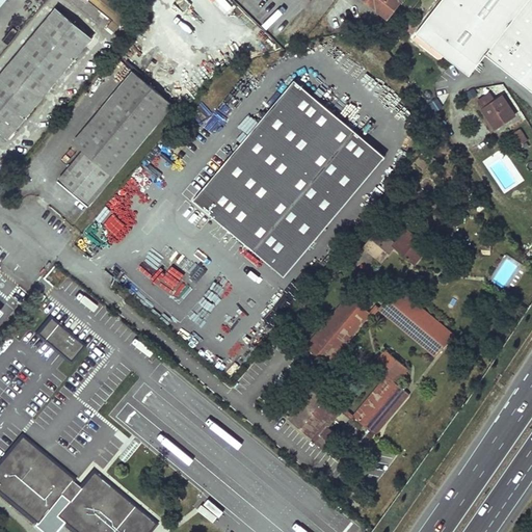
[(362,0),(387,19),(401,1),(400,0),(362,0)]
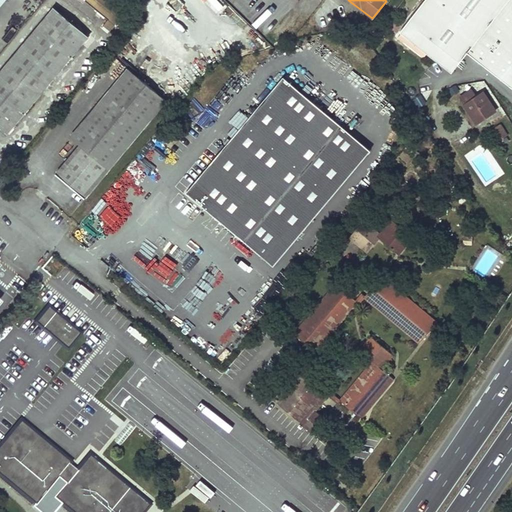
[(425,0),(399,33),(433,61),(442,51),(458,64),(509,0),(425,0)]
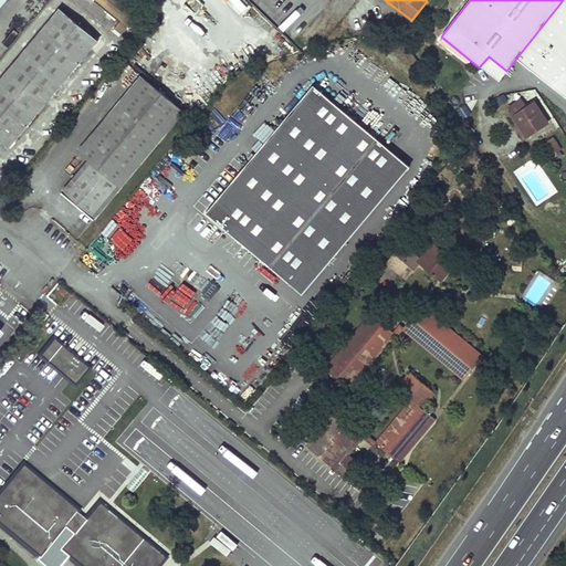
[(258,30),(266,22),(254,10),(245,19),(258,30)]
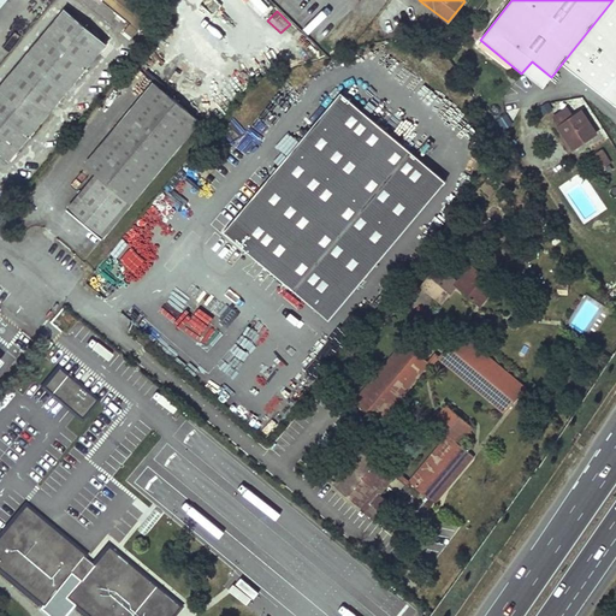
[(61,13),(0,87),(0,158),(6,163),(30,132),(33,135),(37,129),(35,128),(104,47),(61,13)]
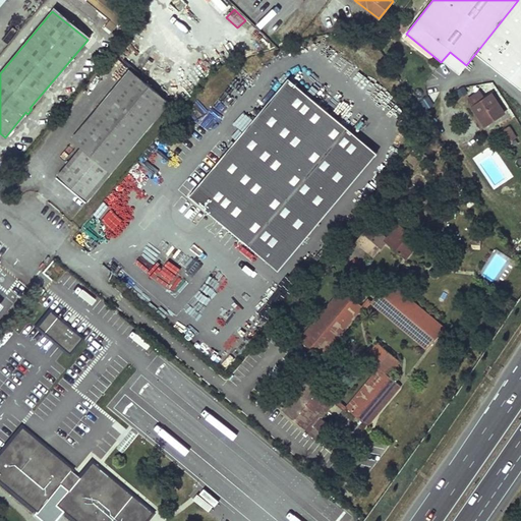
[(79,148),(54,176),(82,200),(168,104),(128,71),(69,139),(79,148)]
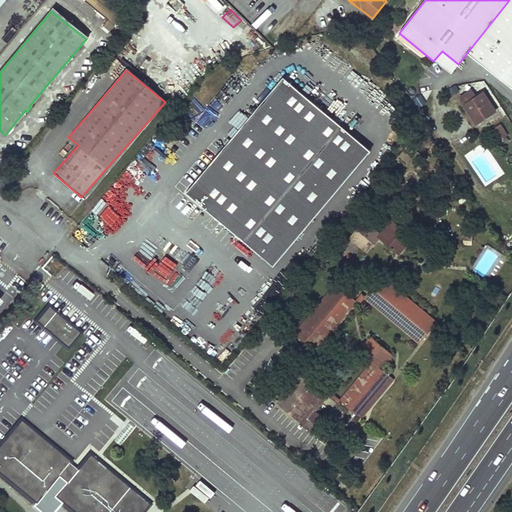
[(244,245),(342,130),(332,121),(331,122),(324,123),(322,113),(303,97),(302,98),(295,99),(293,89),(283,80),(186,195),(205,211),(205,210),(213,209),(214,219),(225,228),(225,227),(233,226),(234,236),(244,245)]
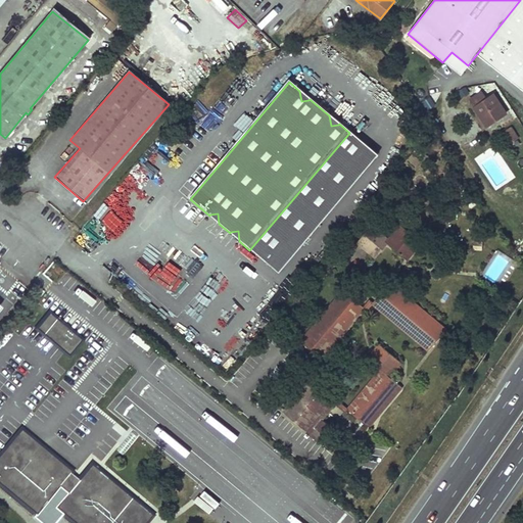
[(464,89),(457,93),(460,98),(467,93),(464,89)]
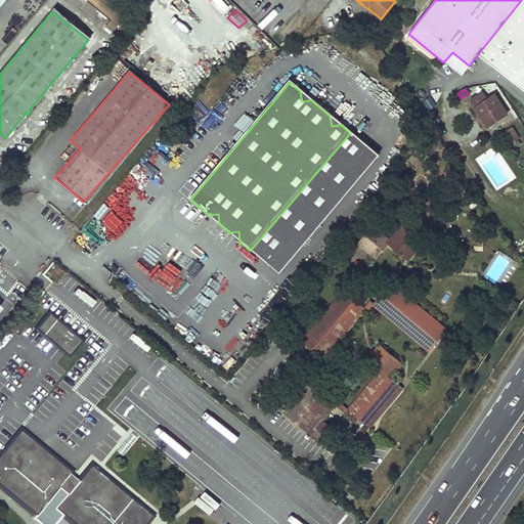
[(482,93),(470,101),(480,117),(487,128),(507,116),(494,95),(487,100),(482,93)]
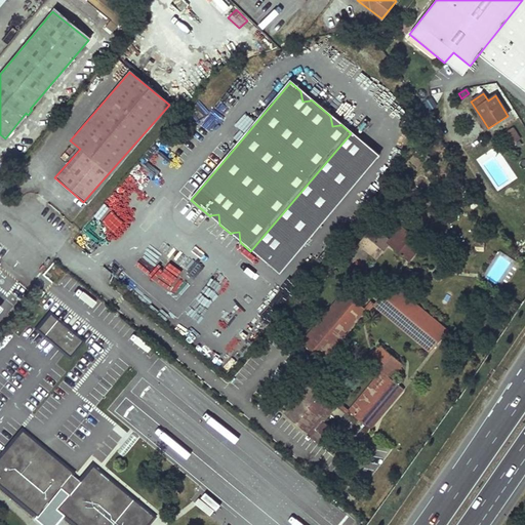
[(430,98),(423,103),(429,111),(435,107),(430,98)]
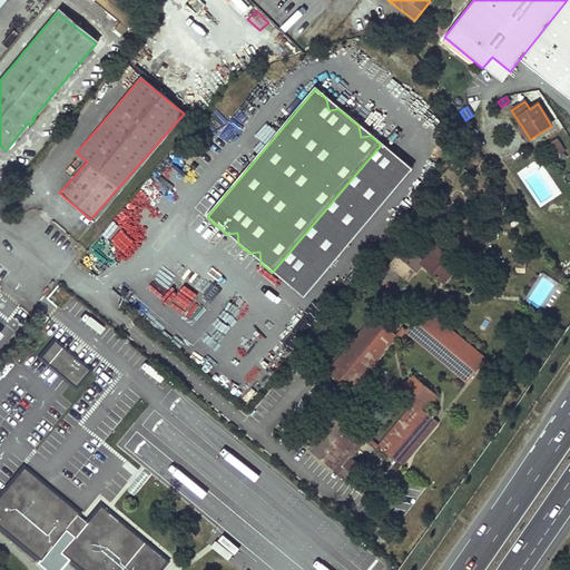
[(530,139),(522,127),(520,129),(527,141),(530,139)]
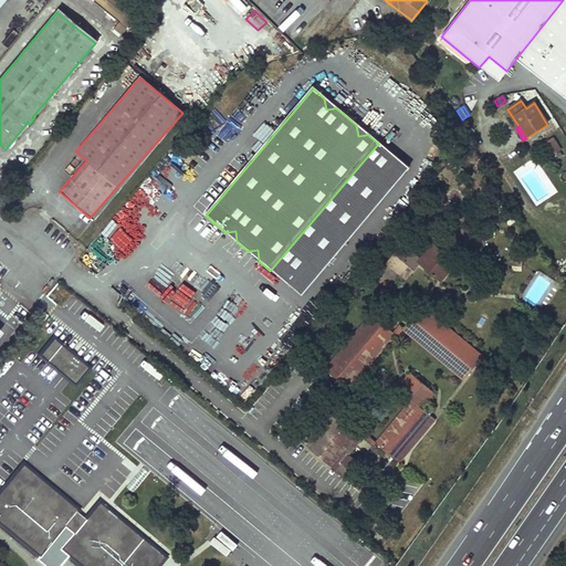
[(553,139),(547,143),(554,155),(561,152),(553,139)]
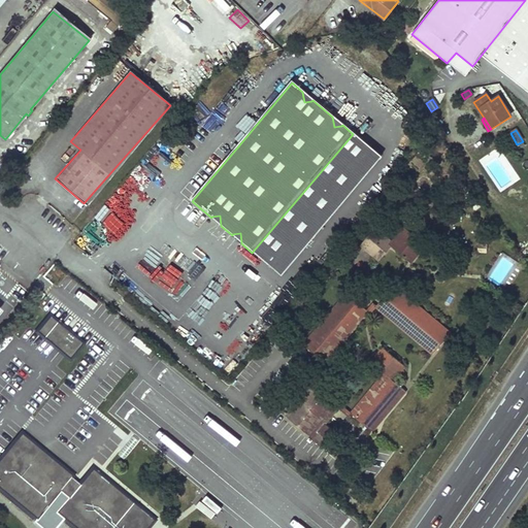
[(382,159),(353,134),(252,253),(282,277),(382,159)]
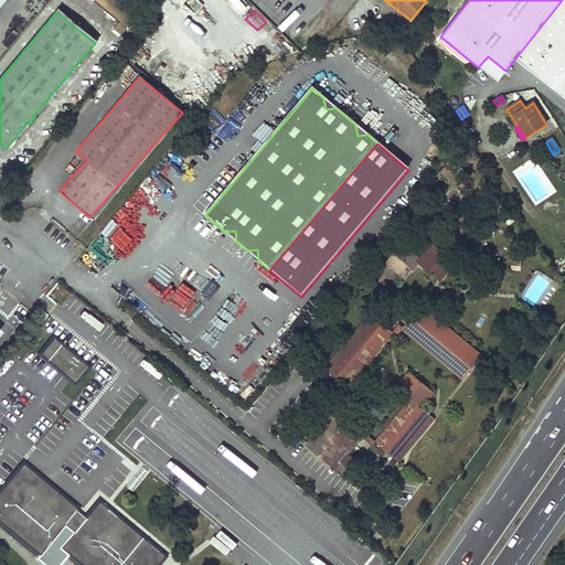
[(415,265),(438,285),(454,265),(433,247),(419,264),(400,247),(384,265),(395,274),(398,277),(401,277),(403,277),(406,276),(415,265)]
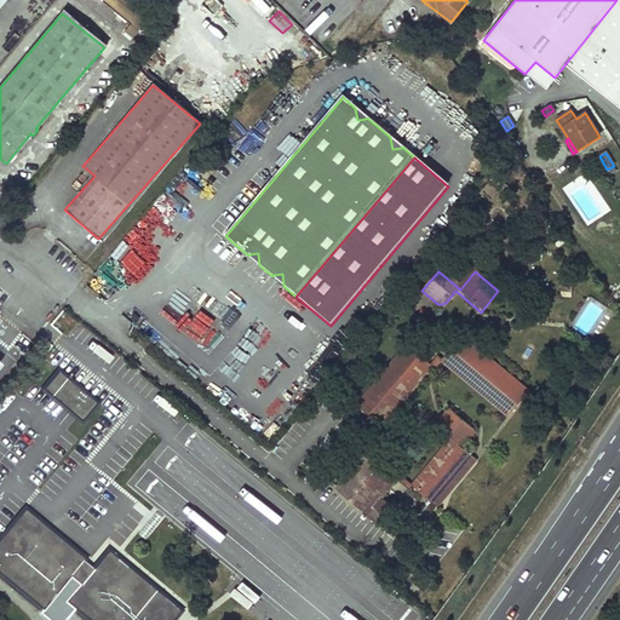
[(572,290),(561,290),(560,300),(570,300),(572,290)]
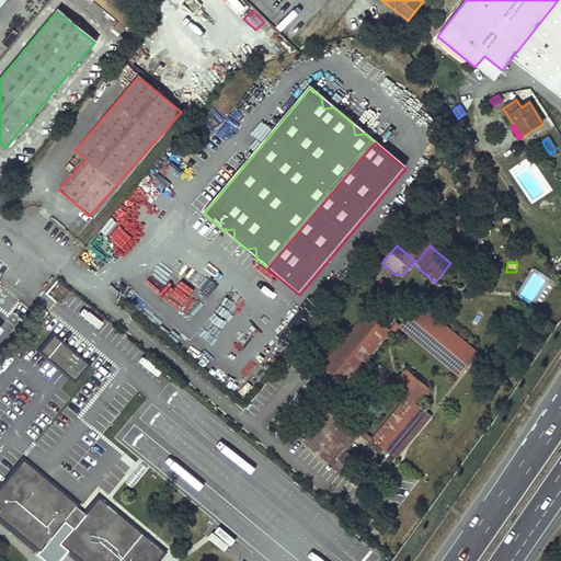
[(529,300),(537,293),(529,286),(523,294),(529,300)]
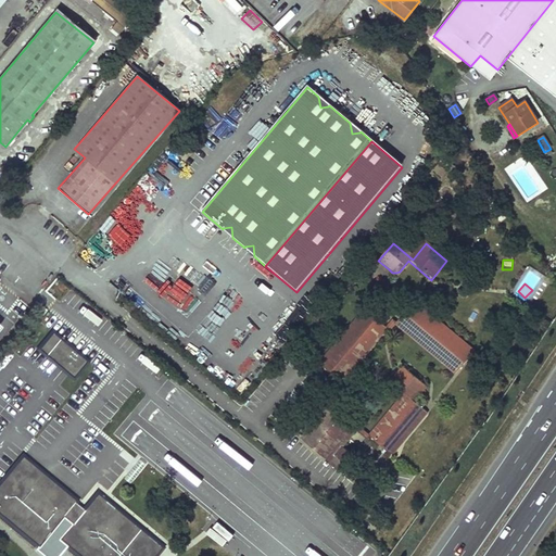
[(413,304),(396,326),(456,377),(474,355),(413,304)]
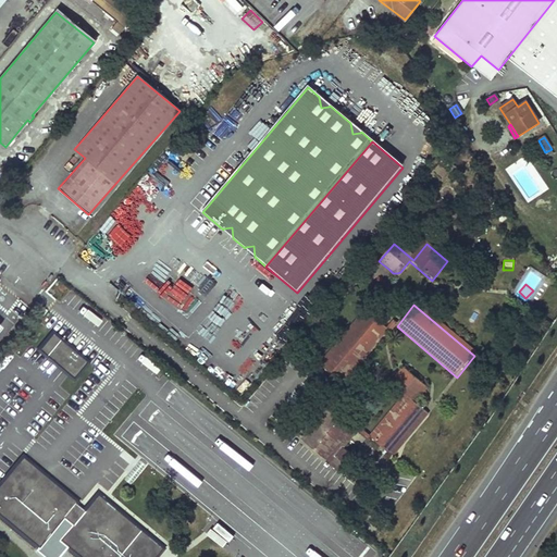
[(366,313),(320,367),(341,384),(342,385),(386,331),(366,313)]
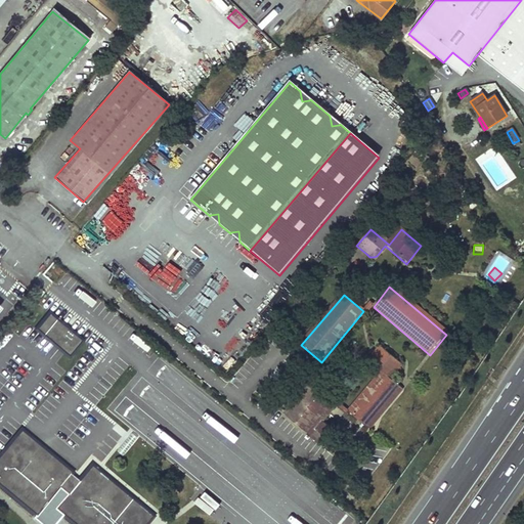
[(369,304),(363,311),(367,314),(374,307),(369,304)]
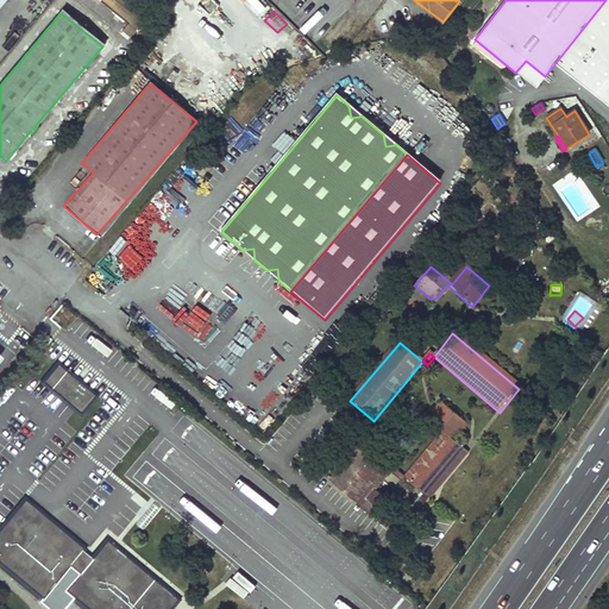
[(54,364),(41,382),(76,414),(90,396),(54,364)]
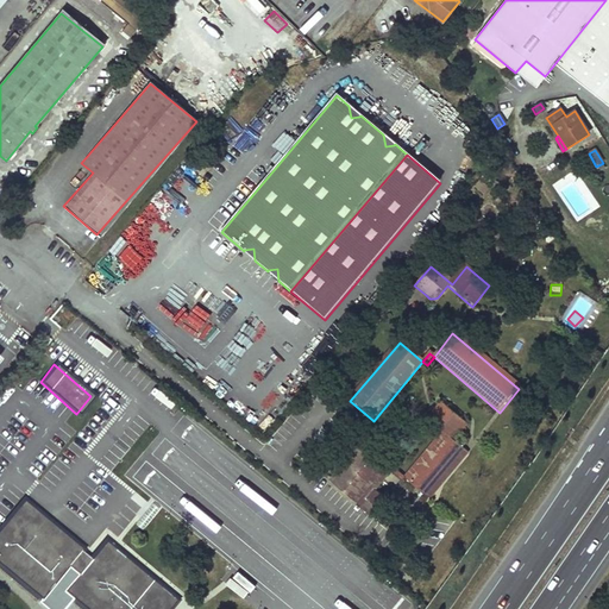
[(468,454),(453,443),(468,426),(441,406),(433,415),(440,432),(444,435),(406,483),(427,502),(468,454)]
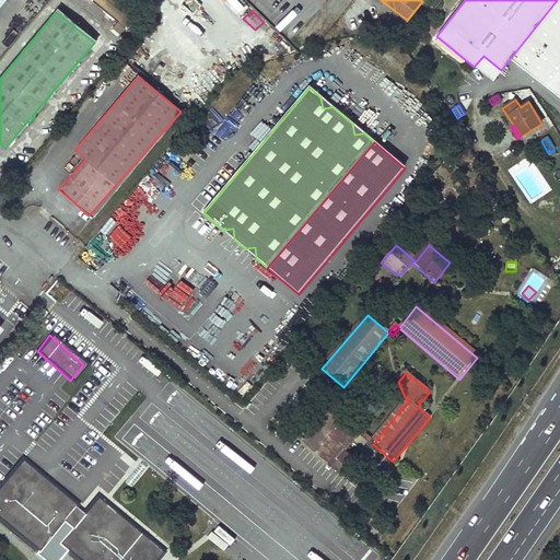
[(342,386),(310,424),(313,427),(327,409),(329,407),(346,388),(343,387),(342,386)]
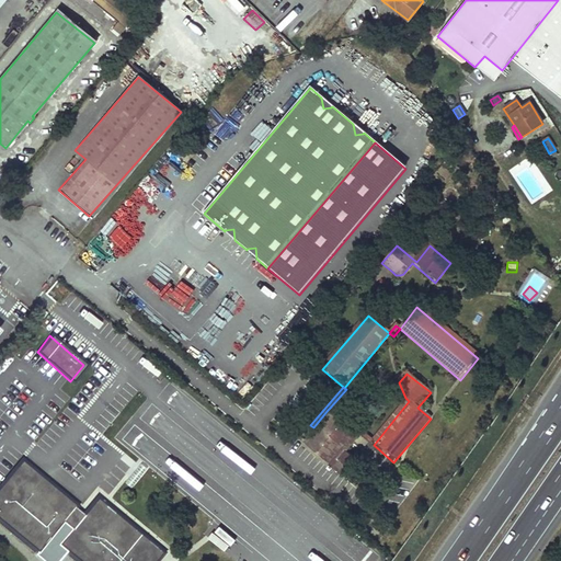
[(330,408),(328,410),(359,437),(371,447),(374,445),(330,408)]
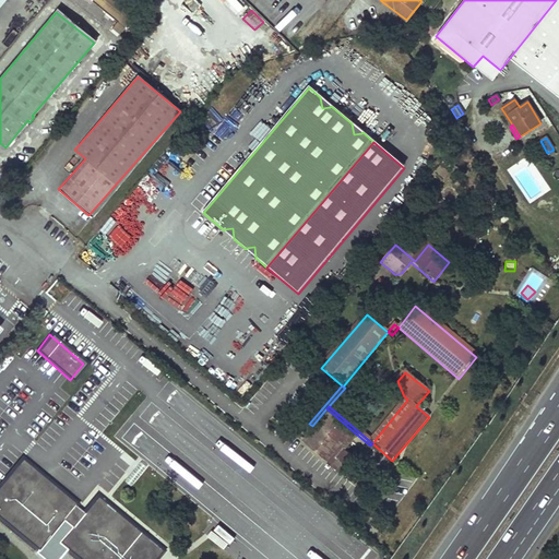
[(312,426),(299,441),(331,467),(337,461),(346,468),(354,461),(344,452),(358,436),(326,408),(312,426)]
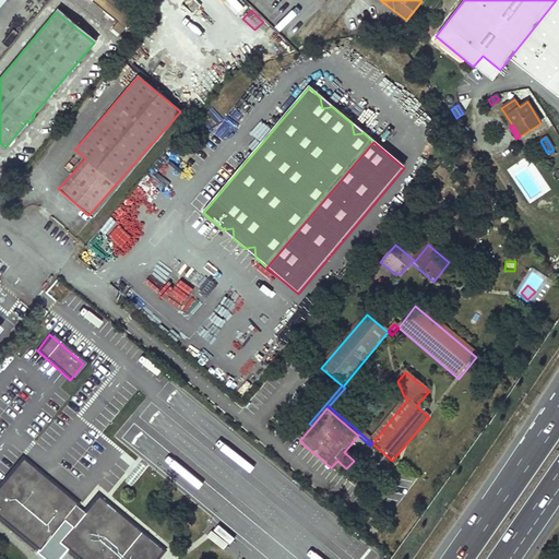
[(240,431),(223,417),(217,424),(234,438),(240,431)]
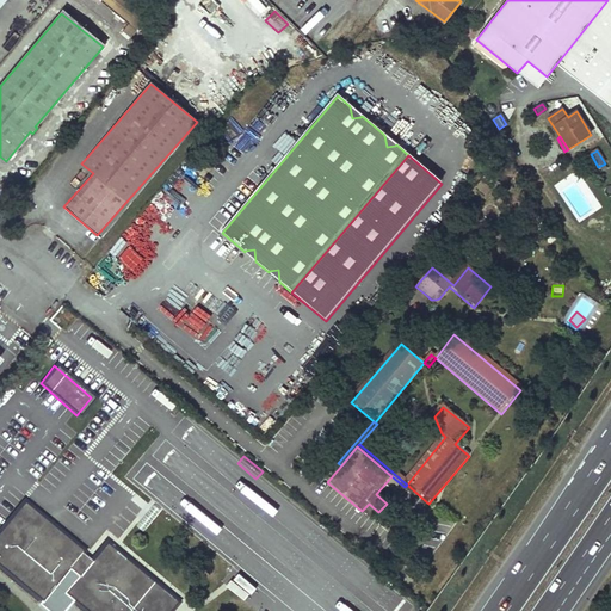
[(168,610),(178,602),(107,543),(92,561),(82,551),(84,550),(24,500),(0,530),(0,569),(44,606),(55,593),(60,593),(80,610),(168,610)]
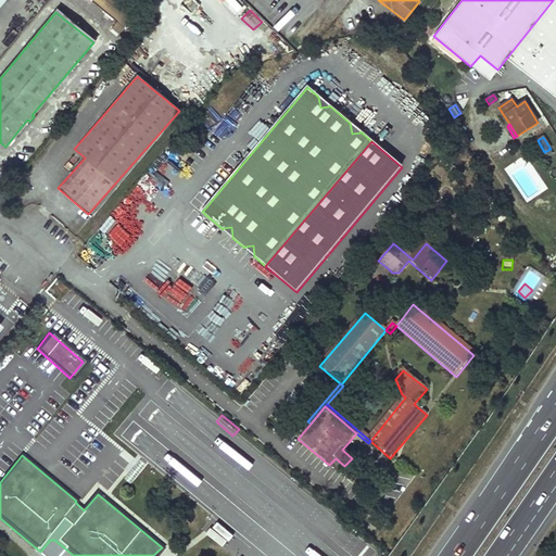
[(203,552),(207,555),(234,555),(215,539),(203,552)]
